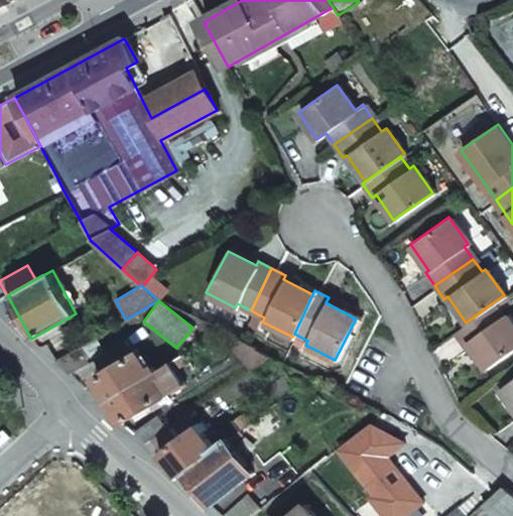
[(492,303),(466,323),(454,331),(464,345),(467,343),(485,368),(512,348),(512,326),(504,313),(501,316),(492,303)]
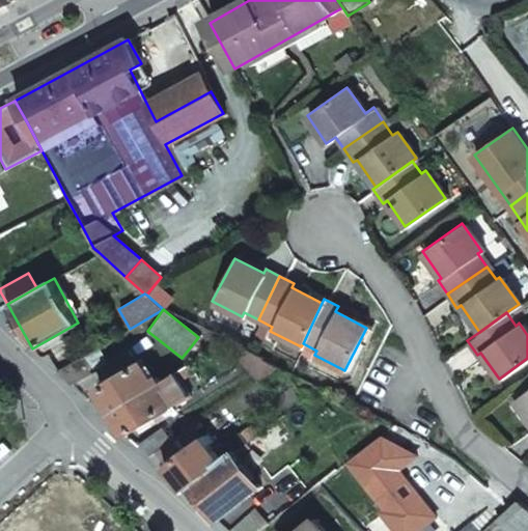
[(262,358),(245,347),(227,338),(223,340),(246,367),(262,358)]
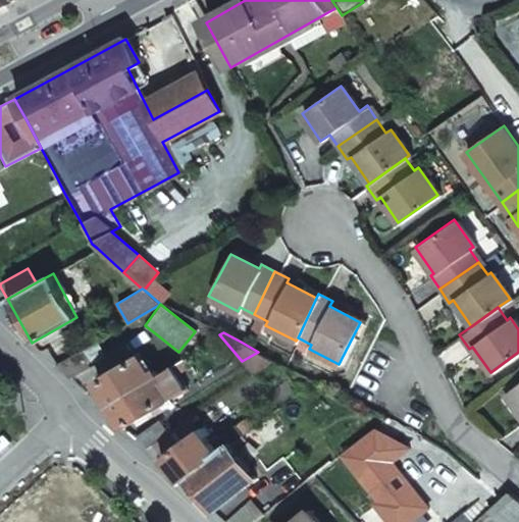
[(68,377),(104,356),(96,342),(56,366),(68,377)]
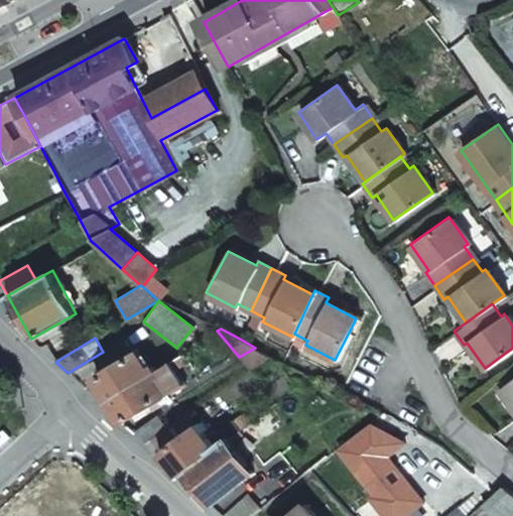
[(239,357),(249,369),(269,355),(255,348),(239,357)]
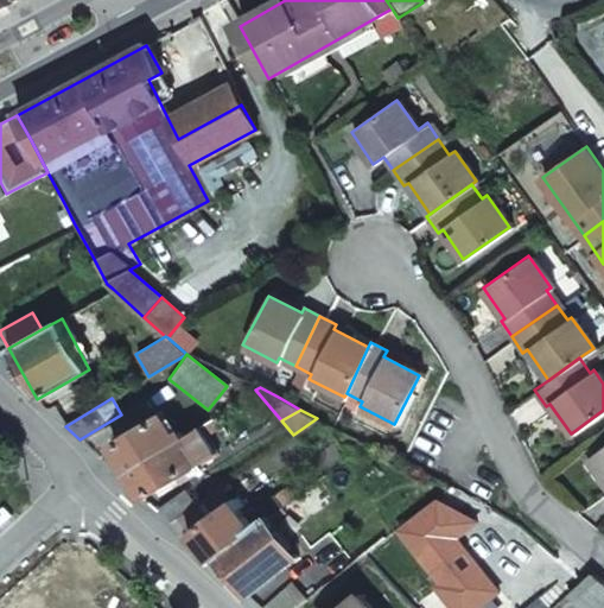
[(110,445),(126,470),(183,435),(178,429),(173,432),(163,413),(110,445)]
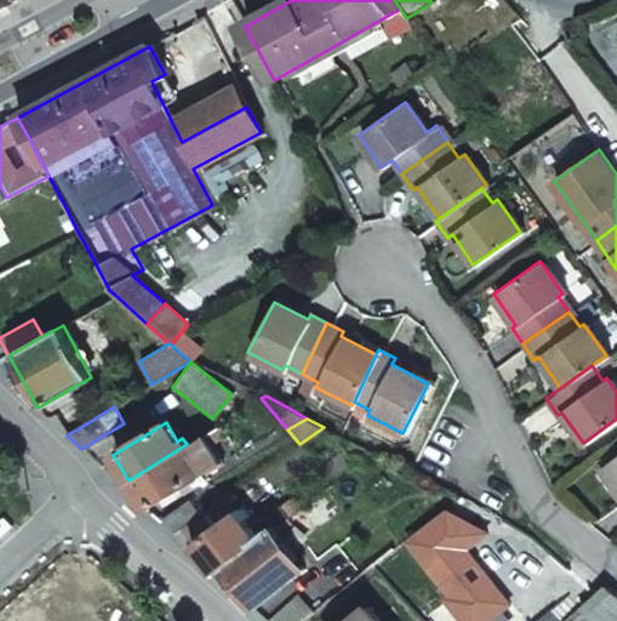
[(220,460),(204,433),(187,444),(129,480),(144,507),(169,493),(171,497),(192,484),(195,489),(210,479),(204,469),(220,460)]
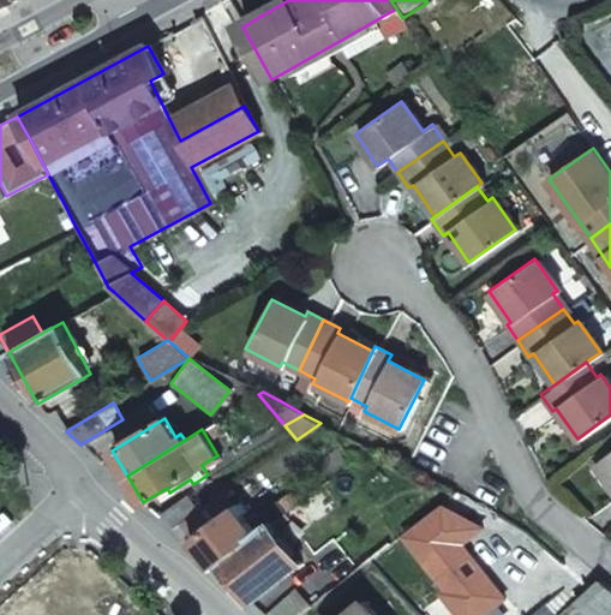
[(610,452),(594,464),(610,487),(610,452)]
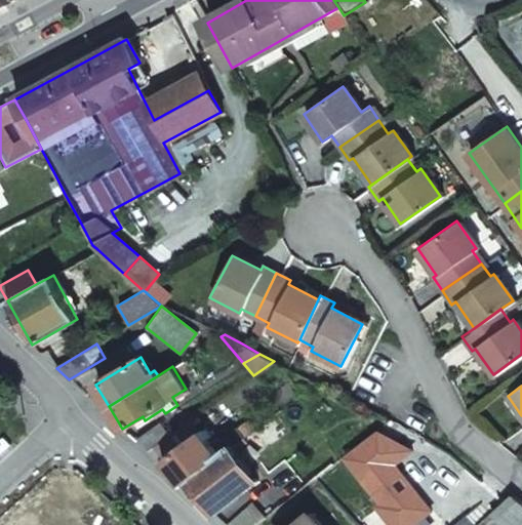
[(372,425),(379,429),(389,421),(379,416),(372,425)]
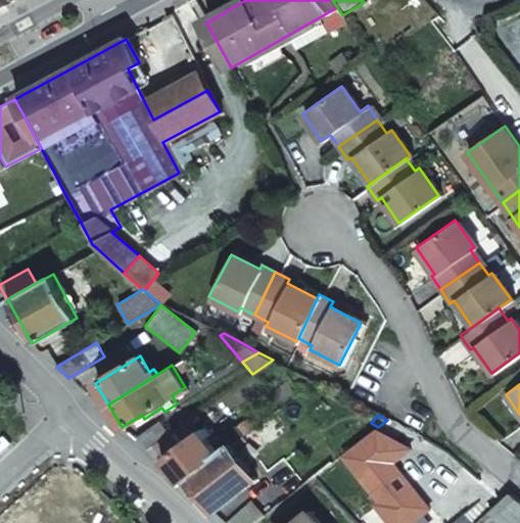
[(225,435),(230,443),(254,426),(247,418),(225,435)]
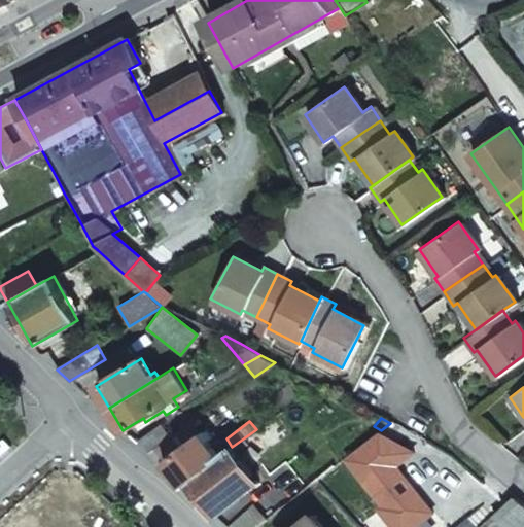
[(168,437),(160,423),(135,441),(142,449),(155,447),(168,437)]
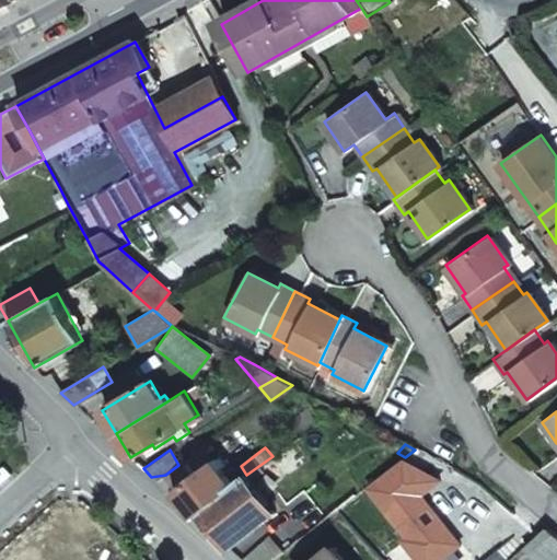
[(187,458),(178,465),(189,478),(205,467),(195,453),(187,458)]
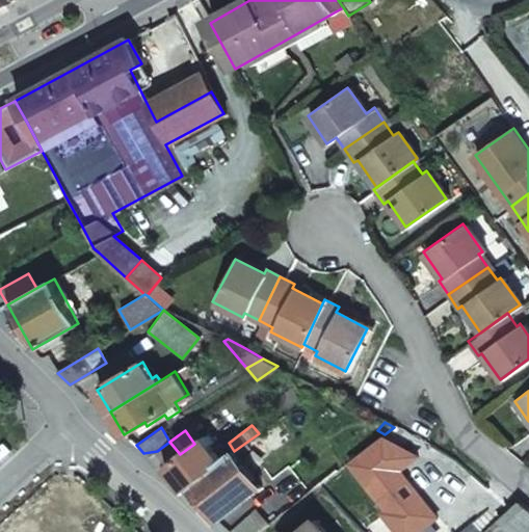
[(408,451),(381,436),(347,463),(382,510),(378,513),(393,531),(413,531),(433,516),(397,470),(399,468),(408,451)]
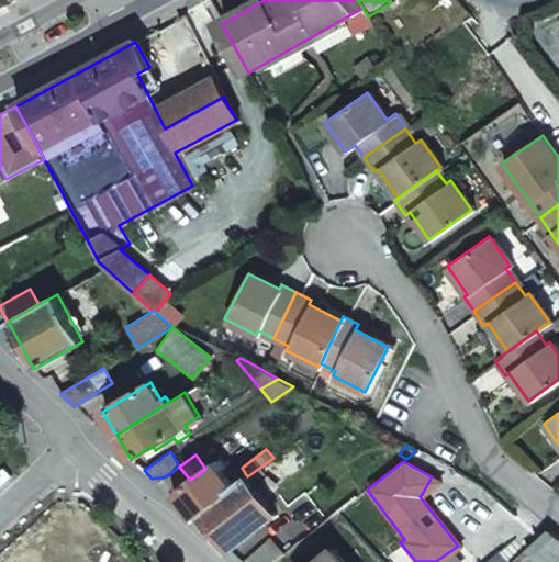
[(197,515),(200,513),(247,476),(242,468),(219,485),(210,475),(214,472),(212,469),(208,472),(205,469),(190,480),(176,490),(196,516),(197,515)]
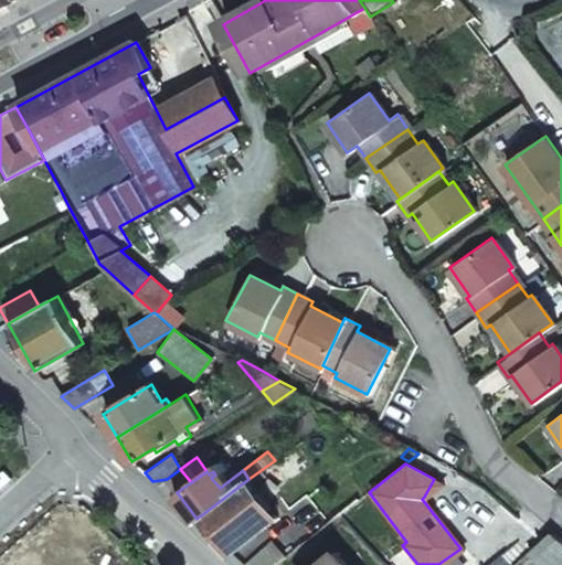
[(248,479),(201,515),(229,552),(276,516),(248,479)]
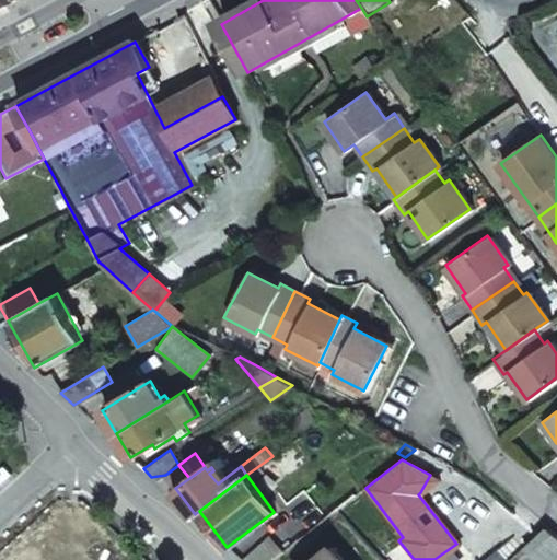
[(430,475),(420,492),(438,479),(430,475)]
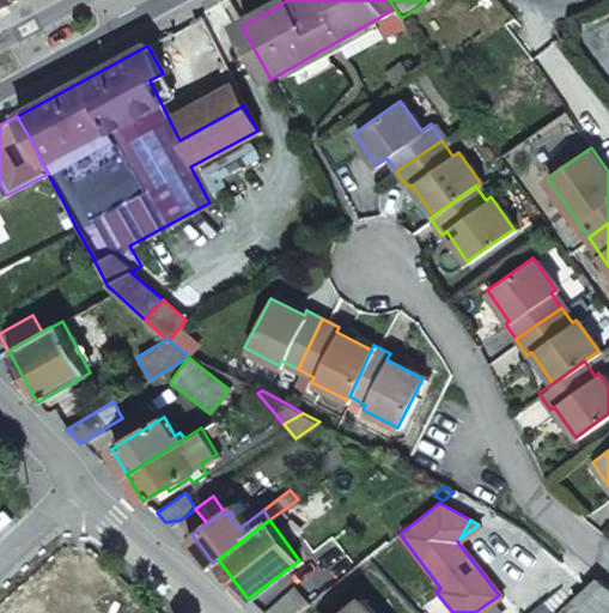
[(608,612),(608,588),(597,578),(572,600),(586,612),(608,612)]
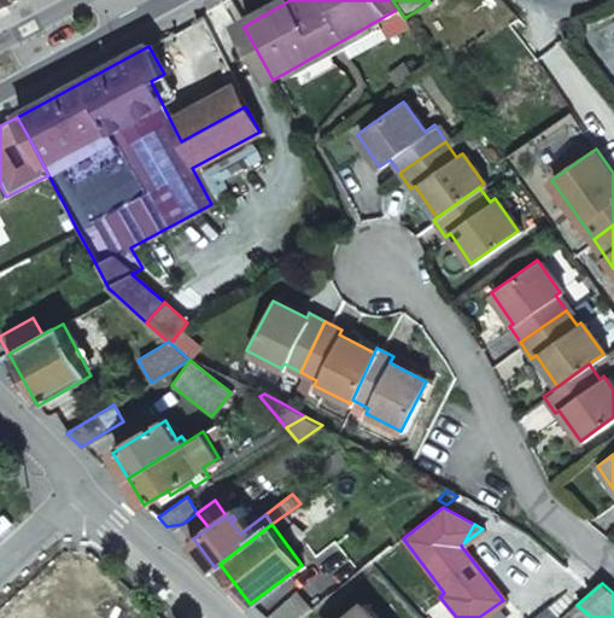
[(264,617),(298,617),(310,608),(305,602),(291,595),(264,617)]
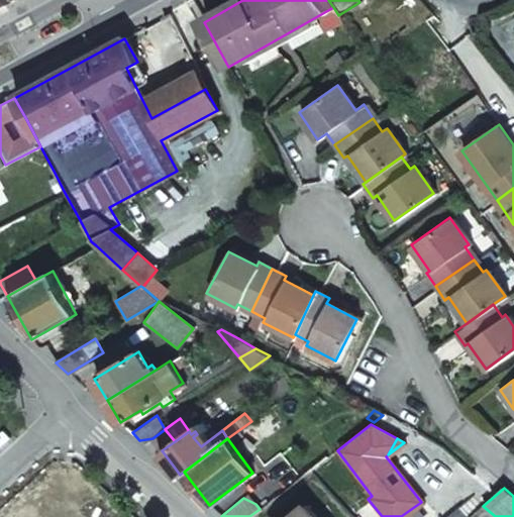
[(289,516),(313,516),(303,506),(289,516)]
